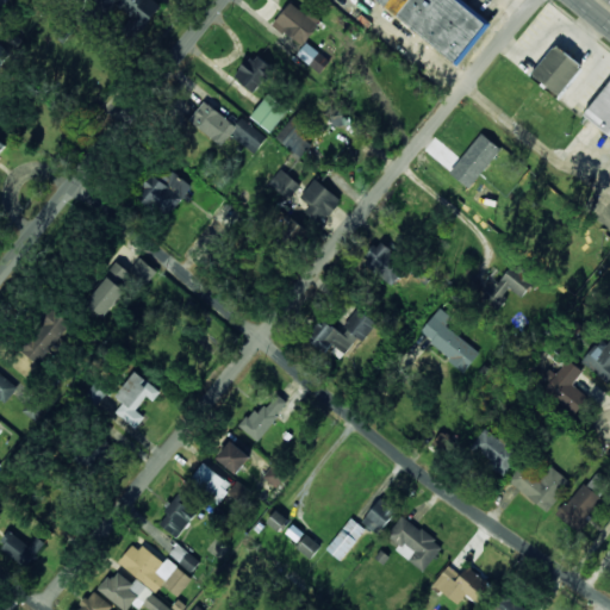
[(141,35),(162,6),(154,0),(105,0),(136,24),(132,29),(141,35)]
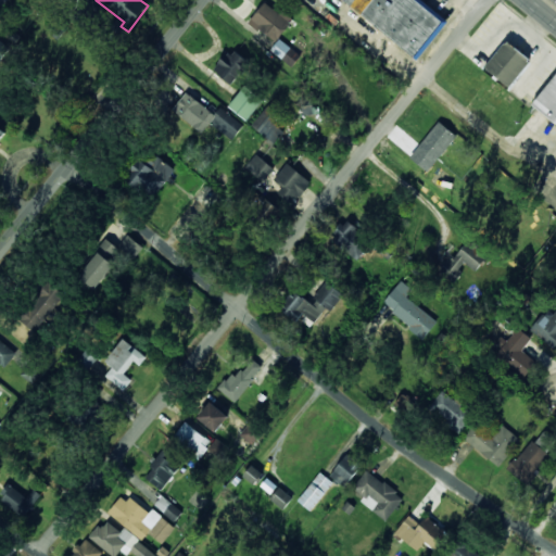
[(449,22),(420,0),(343,0),(420,60),(449,22)]
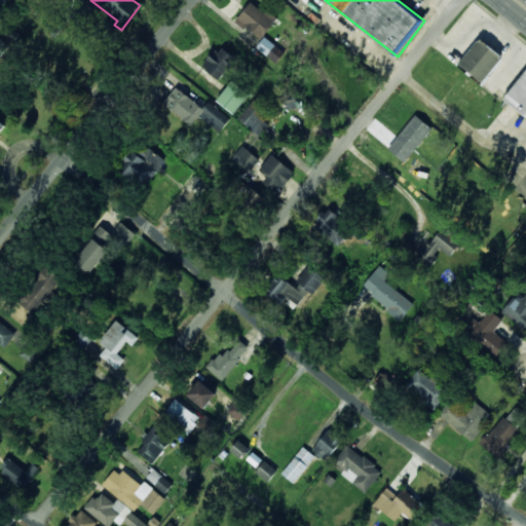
[(276,21),(252,1),(235,21),(260,40),(276,21)]
